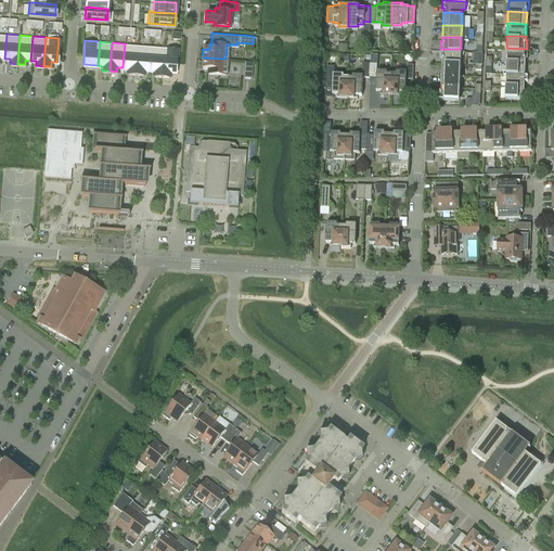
[(137,45),(125,43),(123,67),(128,68),(127,73),(134,73),(137,45)]
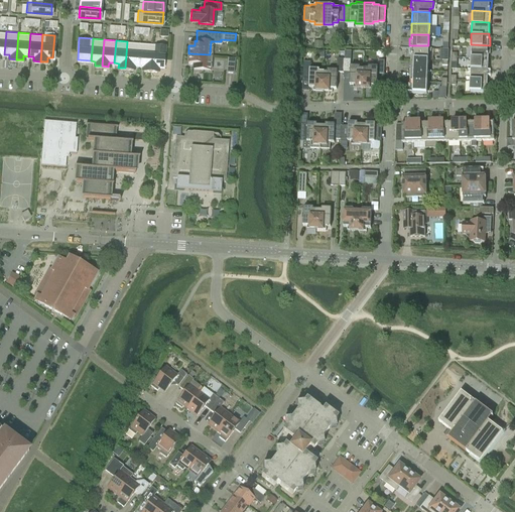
[(139,42),(127,41),(125,68),(132,69),(133,65),(138,65),(139,42)]
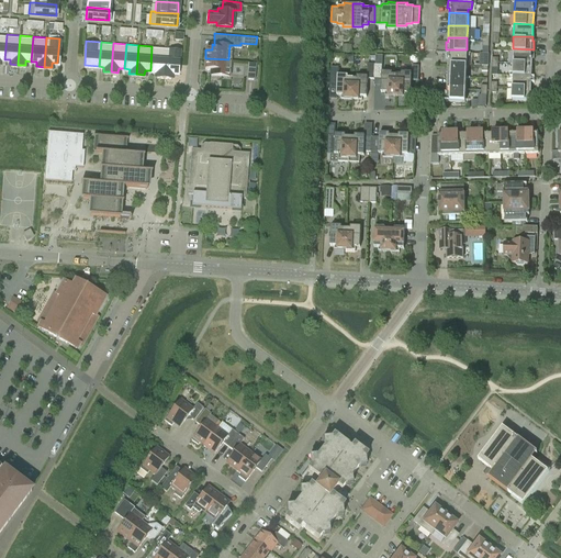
[(165,46),(152,46),(150,70),(156,70),(155,76),(163,76),(165,46)]
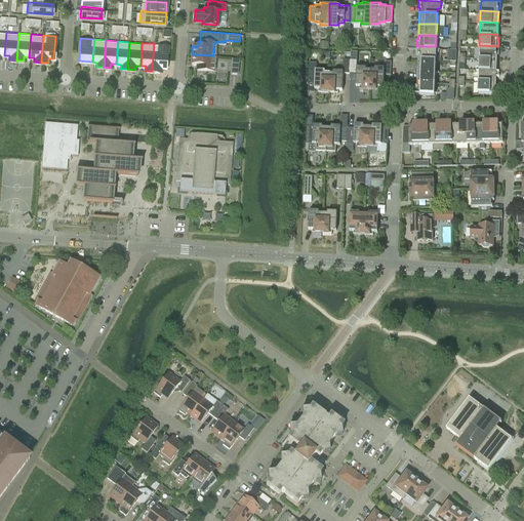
[(167,44),(154,43),(152,71),(159,72),(160,67),(165,68),(167,44)]
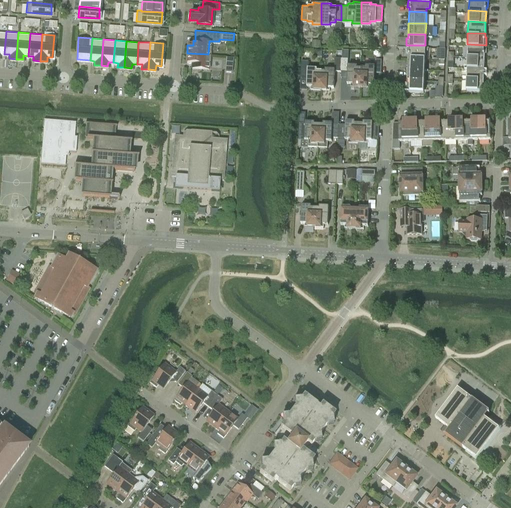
[(467,44),(467,55),(484,55),(484,51),(486,52),(486,45),(467,44)]
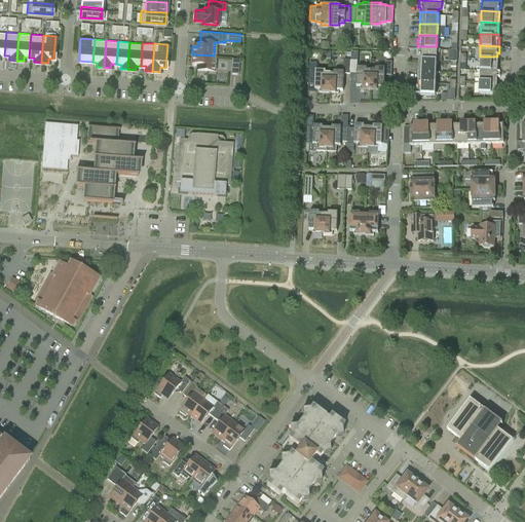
[(437,46),(417,46),(417,53),(418,53),(418,58),(436,58),(437,46)]
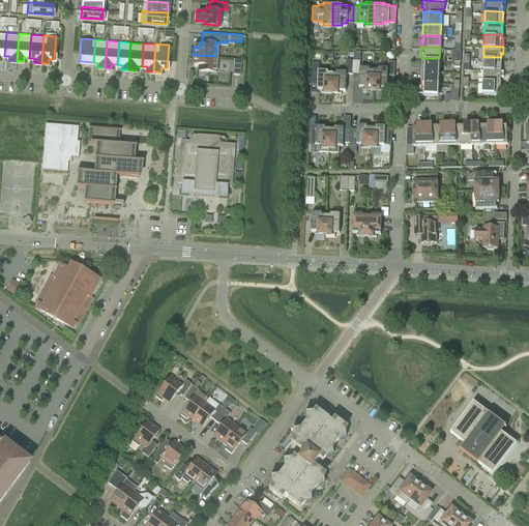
[(215,56),(194,55),(193,63),(199,63),(198,68),(214,69),(215,56)]
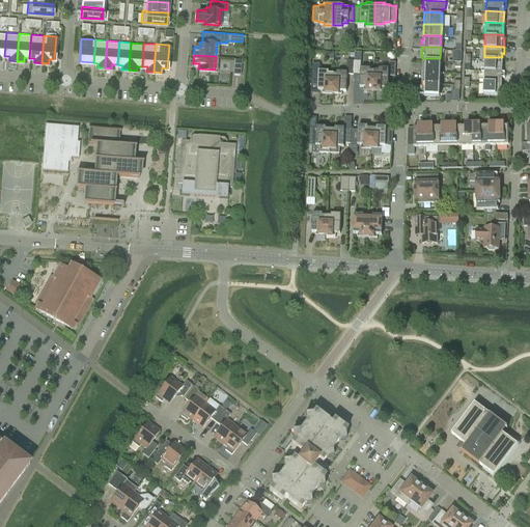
[(233,57),(232,72),(240,73),(241,57),(233,57)]
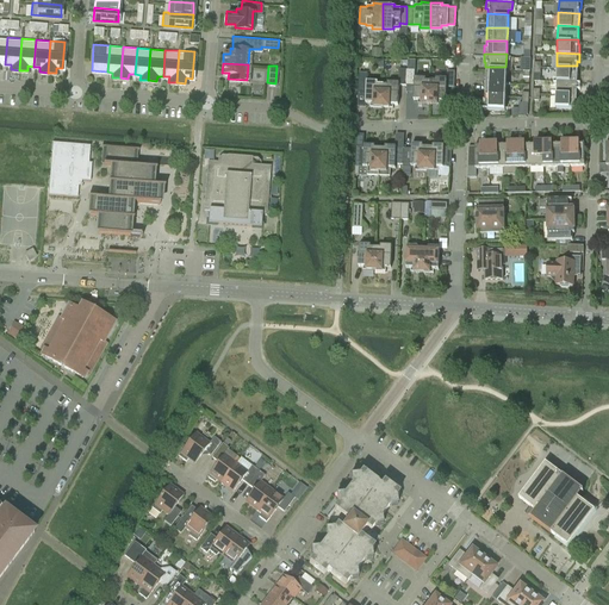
[(381,81),(380,105),(392,105),(392,101),(397,101),(398,81),(405,82),(406,66),(398,66),(398,80),(387,80),(386,82),(381,81)]
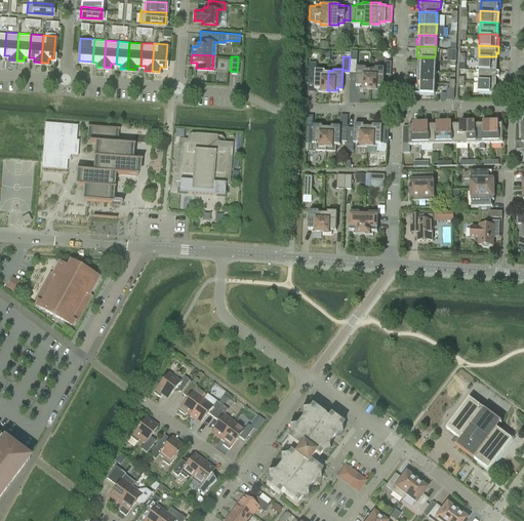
[(350,56),(349,71),(356,71),(355,83),(359,83),(359,86),(369,87),(370,67),(365,67),(365,65),(356,65),(357,57),(350,56)]
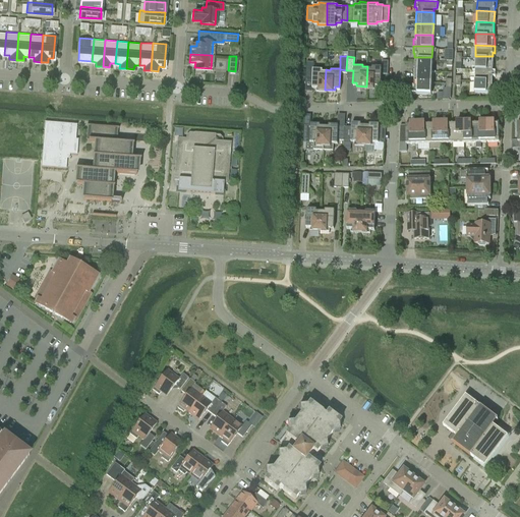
[(475,56),(474,67),(492,68),(493,56),(475,56)]
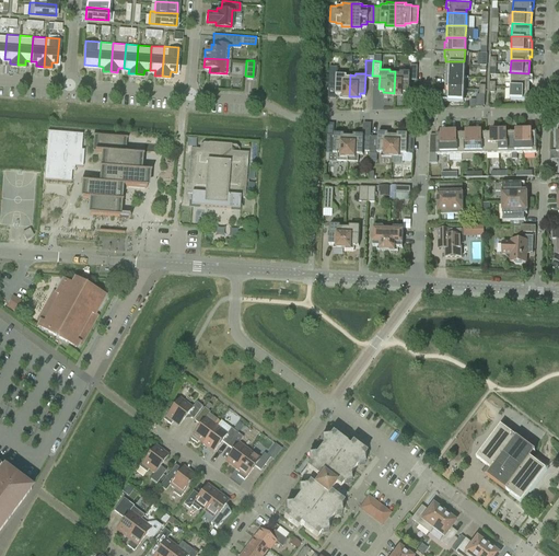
[(445,61),(445,73),(464,74),(464,61),(445,61)]
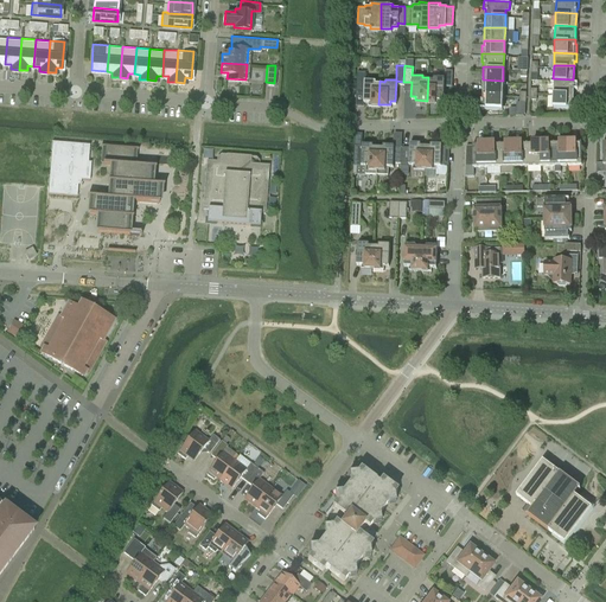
[(428,77),(427,101),(438,101),(438,97),(442,97),(444,83),(451,83),(452,68),(444,68),(444,76),(433,76),(433,78),(428,77)]
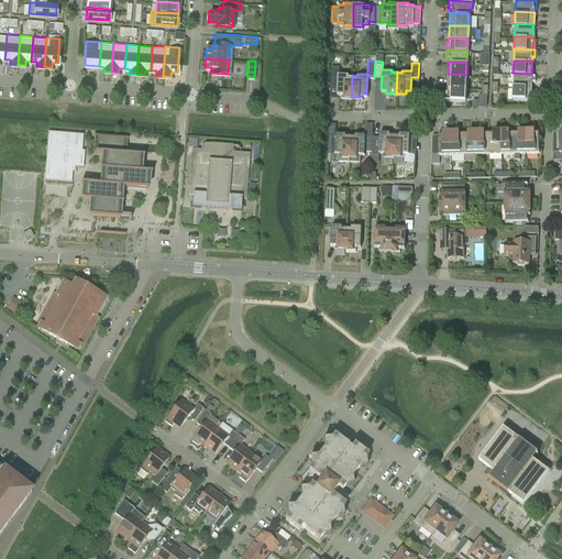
[(351,97),(352,75),(348,75),(348,73),(338,73),(339,64),(330,64),(330,85),(337,85),(337,92),(341,92),(341,96),(351,97)]
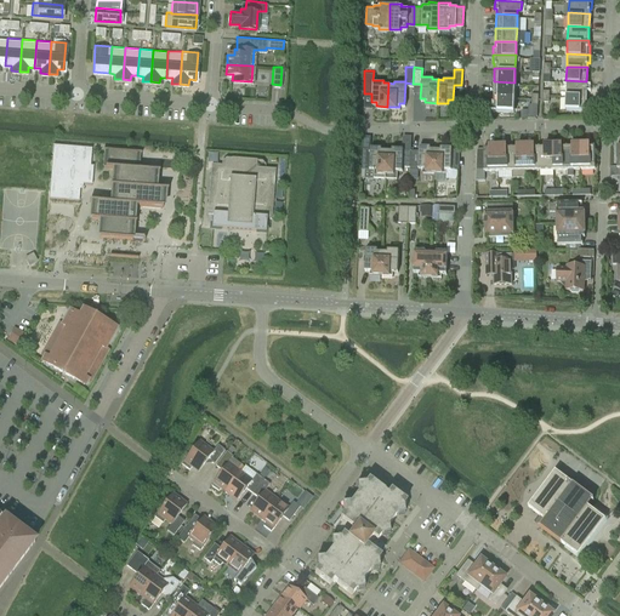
[(586,81),(566,80),(566,93),(586,95),(586,81)]
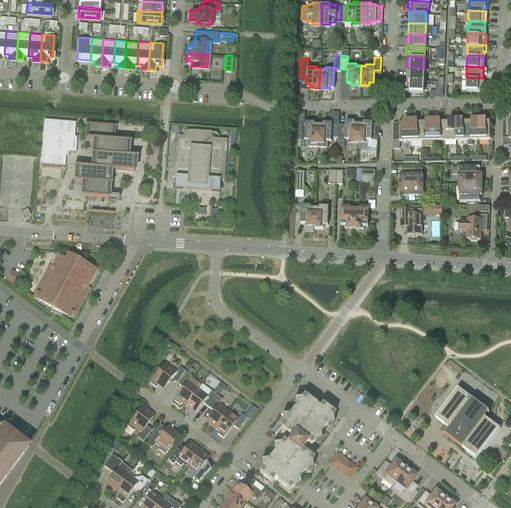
[(407,67),(406,78),(423,79),(424,68),(407,67)]
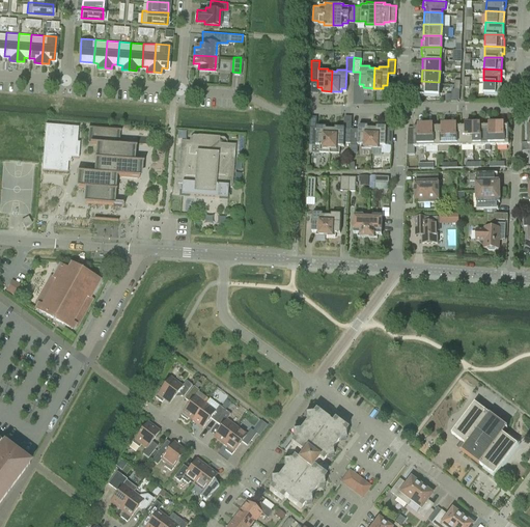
[(501,81),(483,80),(482,91),(502,92),(502,85),(501,85),(501,81)]
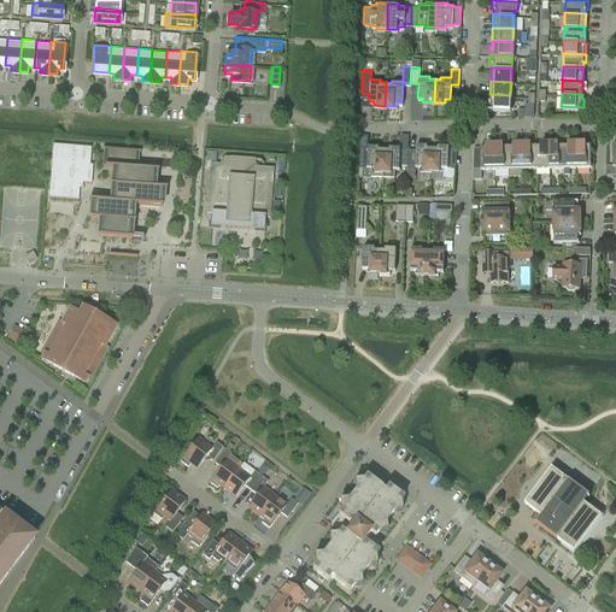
[(510,95),(490,94),(490,99),(488,99),(487,107),(510,109),(510,95)]
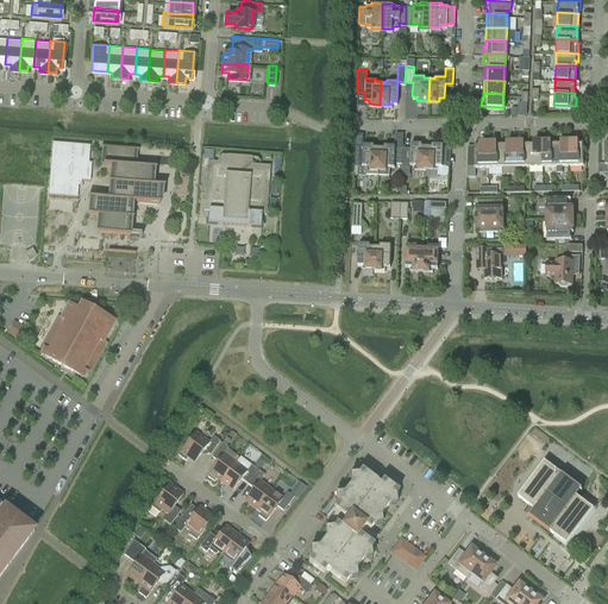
[(569,138),(555,139),(555,163),(556,163),(556,169),(562,169),(561,163),(569,163),(569,138)]
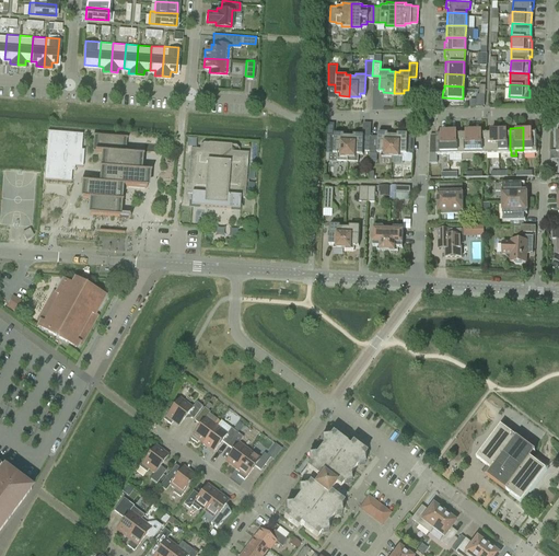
[(531,127),(523,127),(523,150),(536,150),(535,129),(531,129),(531,127)]
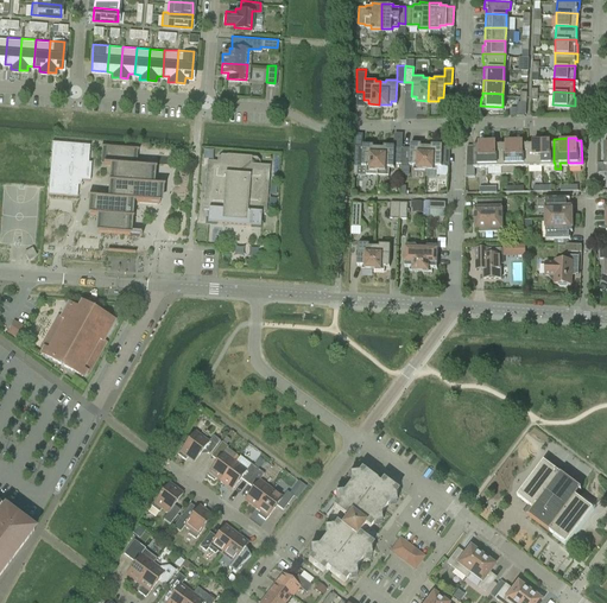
[(513,139),(500,140),(500,164),(500,171),(514,171),(514,164),(513,164),(513,139)]
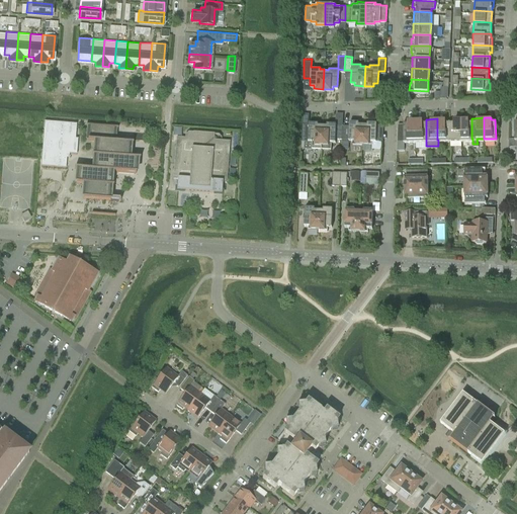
[(448,118),(437,118),(437,140),(438,140),(449,140),(448,118)]
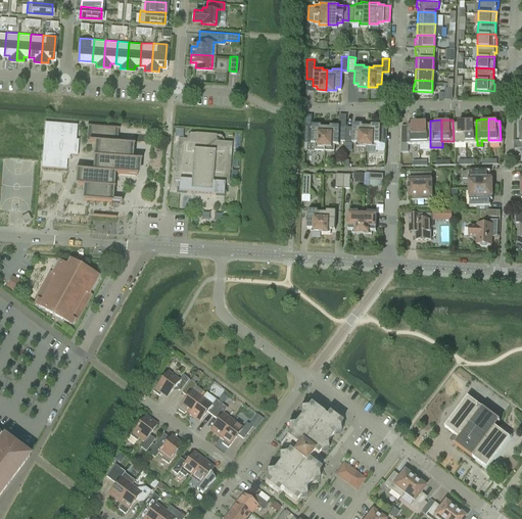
[(465,140),(465,120),(453,120),(454,141),(465,140)]
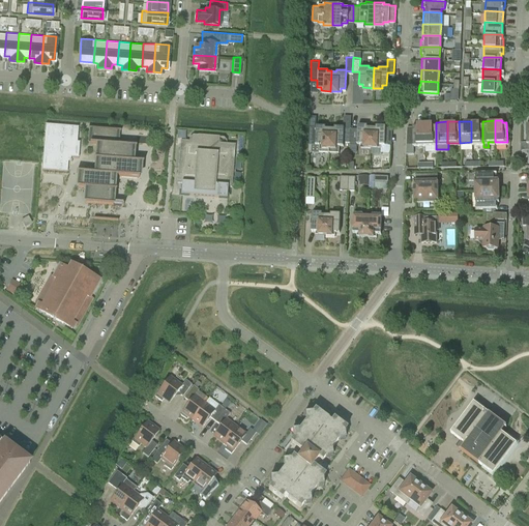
[(482,121),(471,121),(471,142),(482,142),(482,121)]
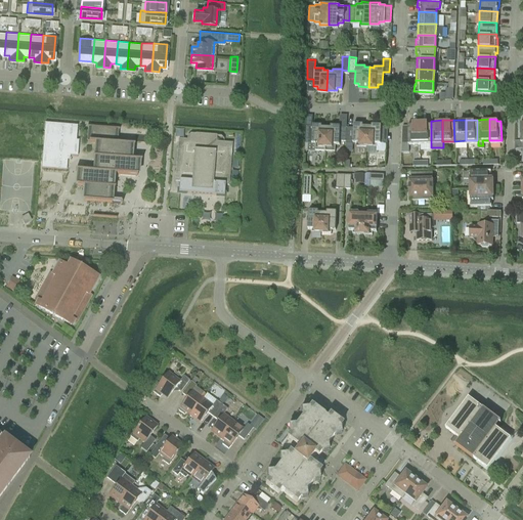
[(43,121),(41,166),(66,168),(67,153),(77,154),(78,138),(75,138),(76,123),(43,121)]
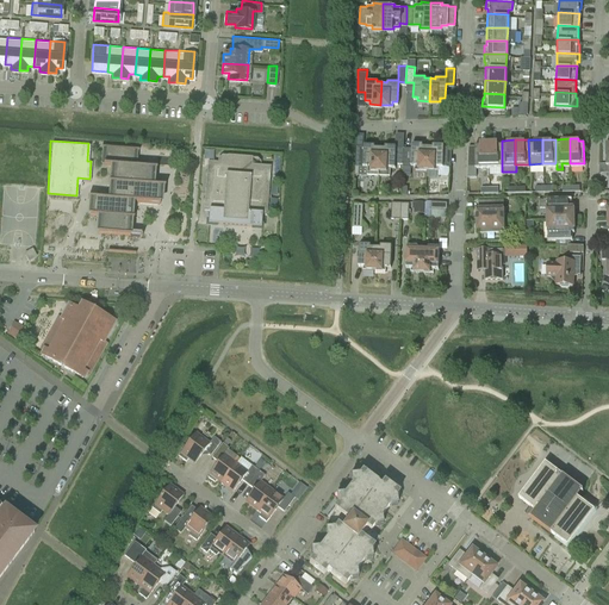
[(410,145),(403,145),(402,161),(410,161),(410,163),(415,163),(415,167),(426,167),(427,144),(422,144),(422,142),(411,141),(410,145)]
